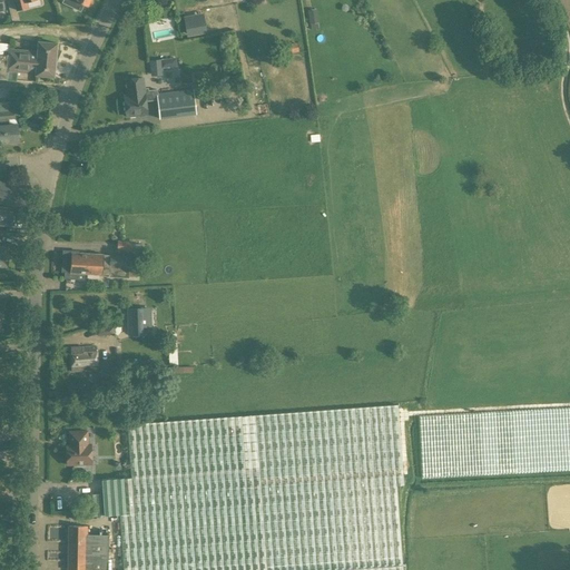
[(32,0),(13,0),(17,10),(27,8),(26,2),(32,0)]
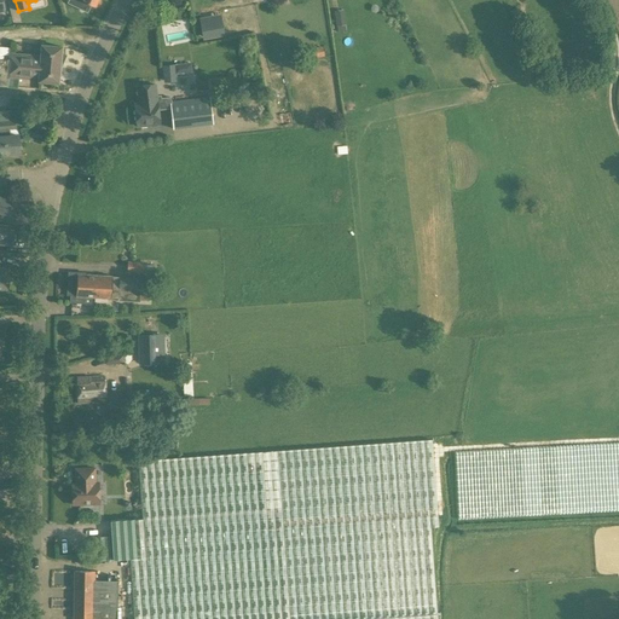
[(97,0),(68,0),(67,4),(87,13),(91,5),(94,7),(97,0)]
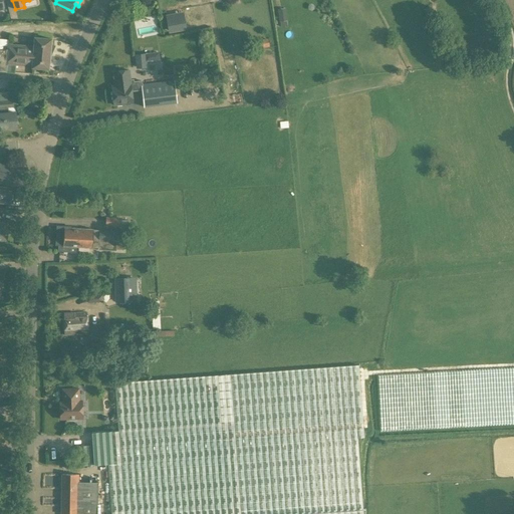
[(429,17),(434,14),(429,6),(424,9),(429,17)]
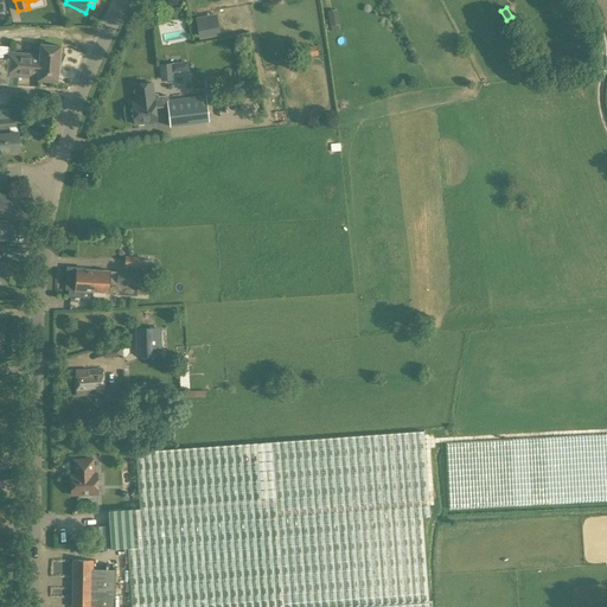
[(327,11),(331,31),(339,29),(336,8),(327,11)]
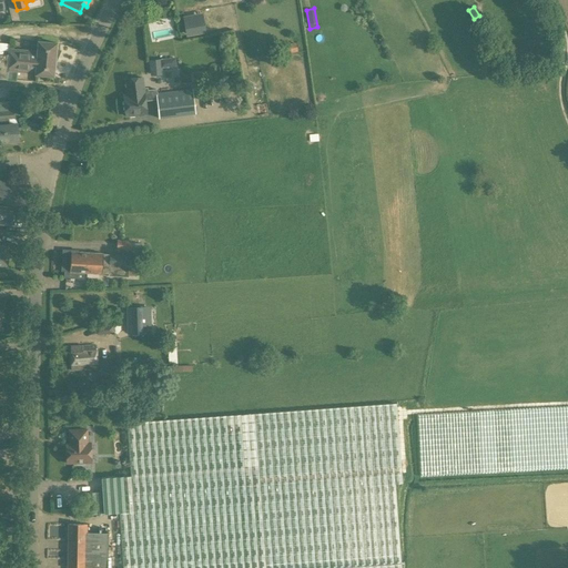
[(186,37),(205,33),(202,13),(182,17),(186,37)]
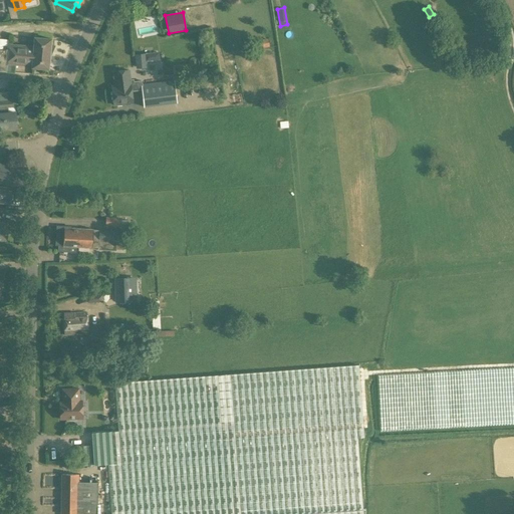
[(0,48),(0,69),(12,71),(13,64),(31,65),(31,67),(47,68),(48,58),(51,51),(49,50),(50,38),(34,37),(33,45),(9,43),(8,49),(0,48)]
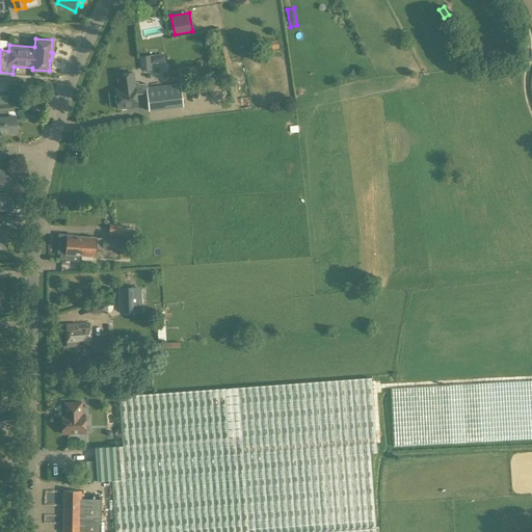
[(266,51),(278,48),(276,40),(265,43),(266,51)]
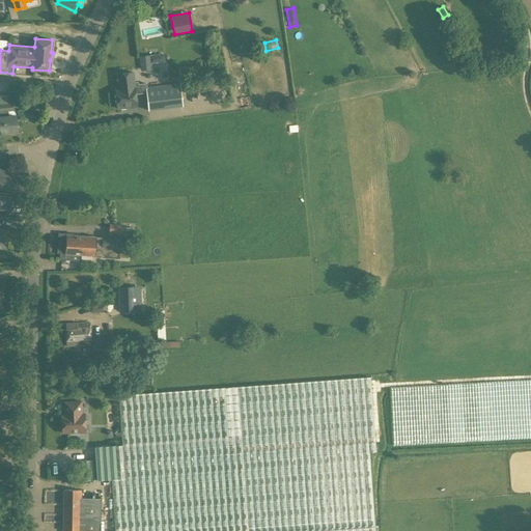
[(151,71),(151,63),(164,62),(164,54),(150,55),(139,56),(140,72),(151,71)]
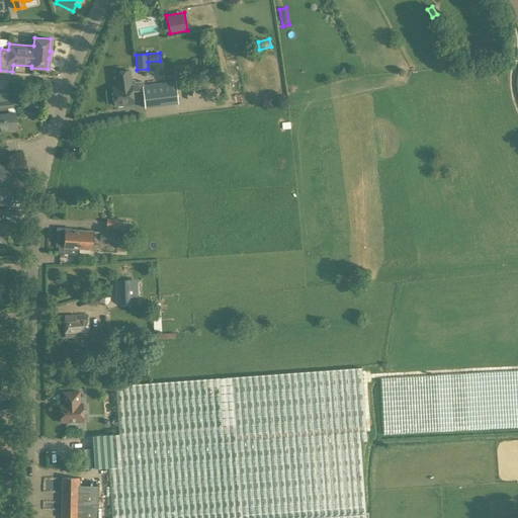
[(143,81),(142,81),(133,82),(131,70),(113,72),(115,85),(111,86),(113,107),(135,104),(133,90),(143,89),(145,108),(178,104),(176,80),(143,84),(143,81)]
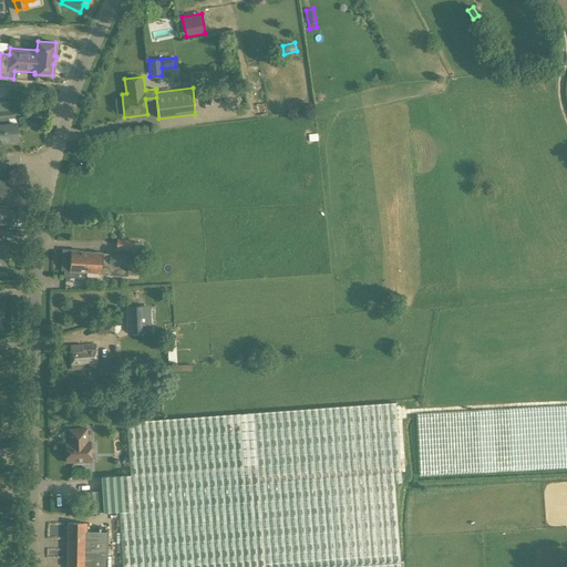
[(0,102),(0,142),(18,141),(16,111),(21,112),(21,102),(8,102),(0,102)]
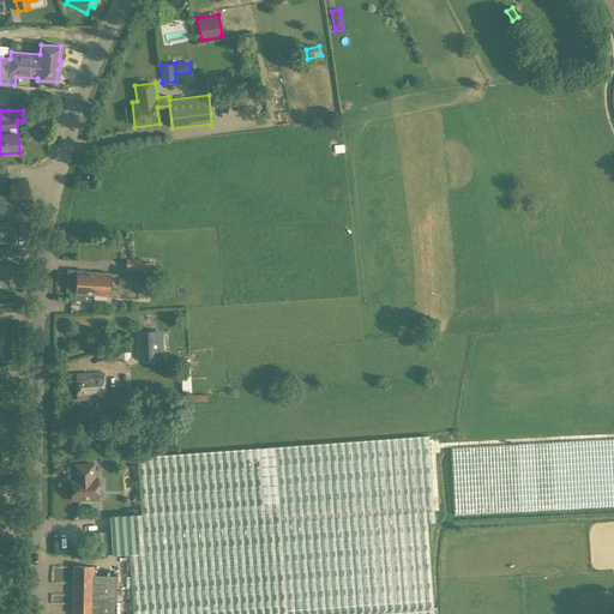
[(13,217),(14,210),(10,210),(11,198),(0,196),(0,211),(4,212),(2,216),(13,217)]
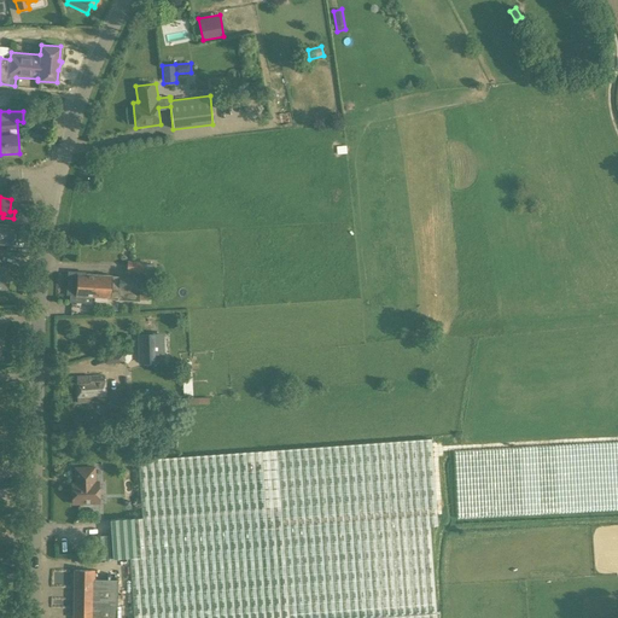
[(12,231),(6,231),(6,227),(0,226),(0,243),(11,245),(11,242),(15,240),(15,235),(12,234),(12,231)]
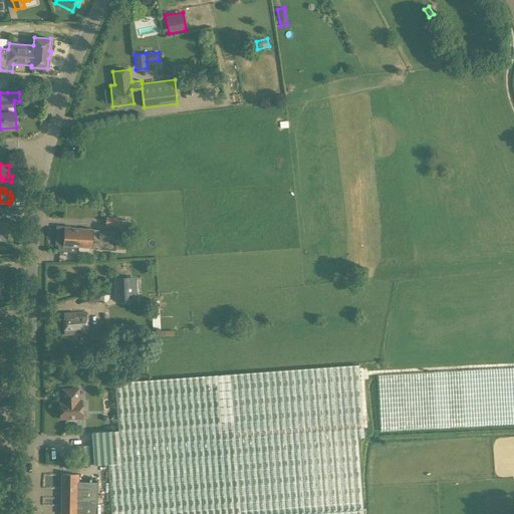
[(105,226),(118,227),(118,226),(126,227),(126,220),(118,220),(118,218),(105,217),(105,226)]
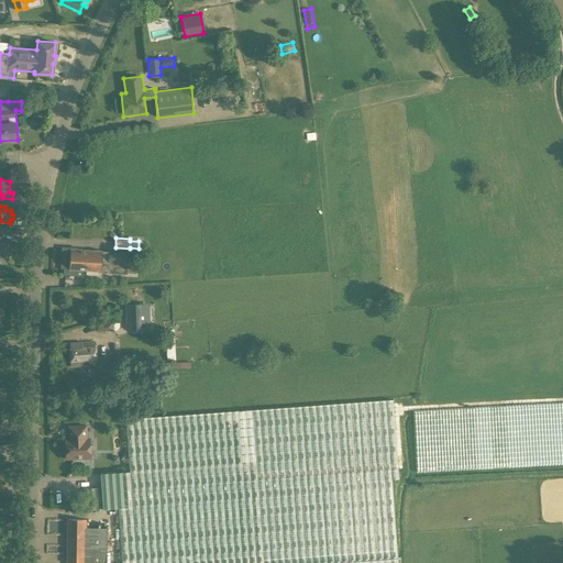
[(84,271),(85,251),(70,250),(65,250),(64,276),(84,277),(84,271)]
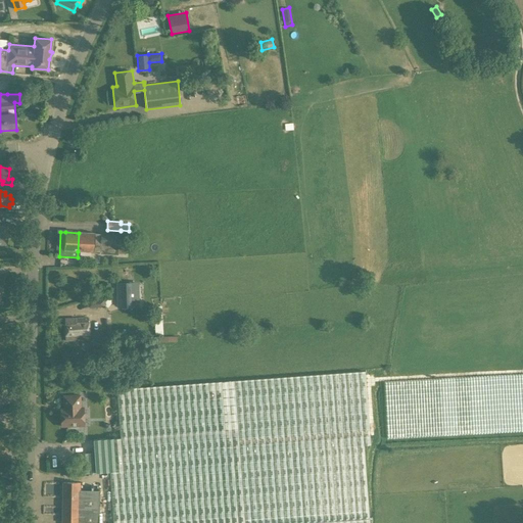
[(126,254),(127,236),(79,233),(78,251),(99,252),(99,254),(117,255),(117,253),(126,254)]
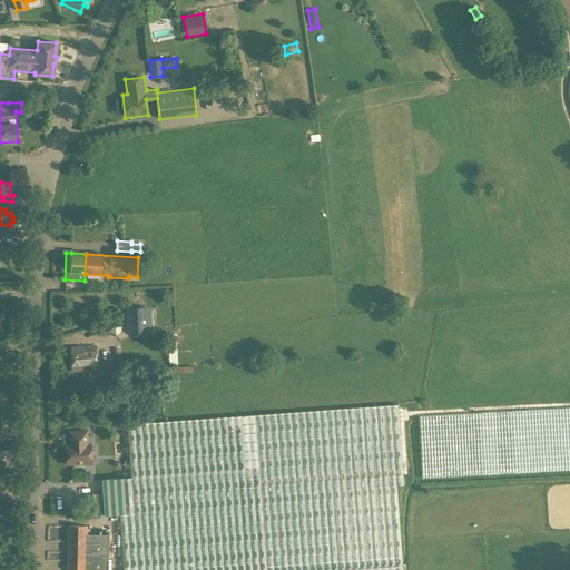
[(129,310),(129,334),(147,334),(147,310),(129,310)]
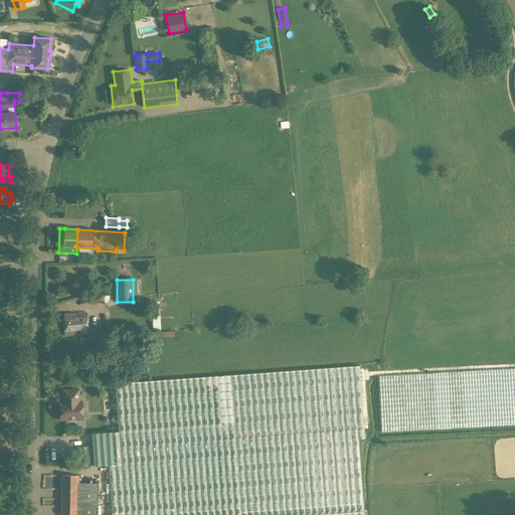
[(88,303),(103,302),(103,294),(88,294),(88,303)]
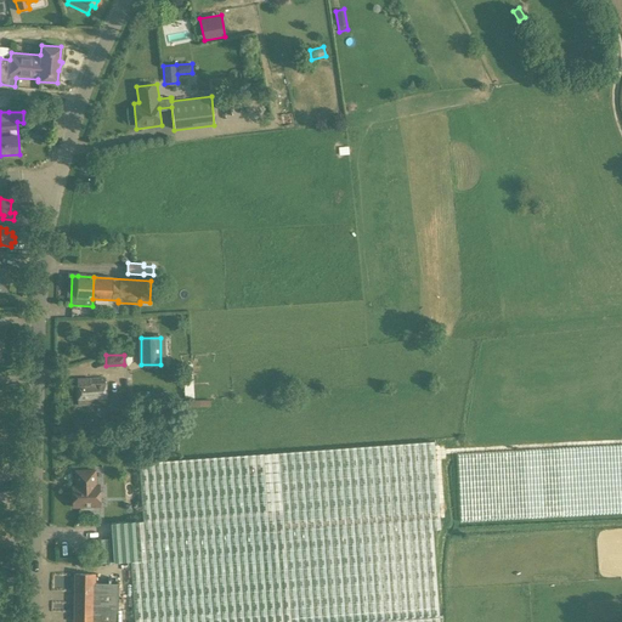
[(78,405),(106,403),(105,378),(77,379),(78,405)]
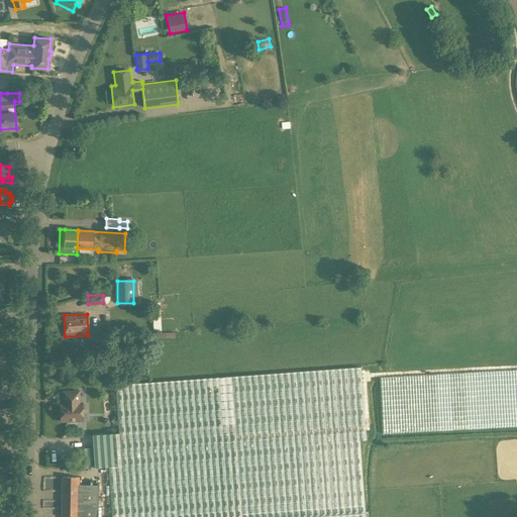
[(153,331),(161,330),(160,317),(152,318),(153,331)]
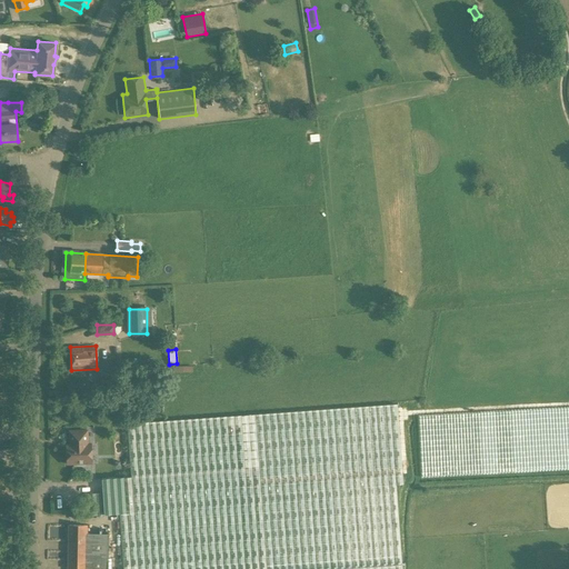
[(193,365),(175,366),(176,379),(195,377),(193,365)]
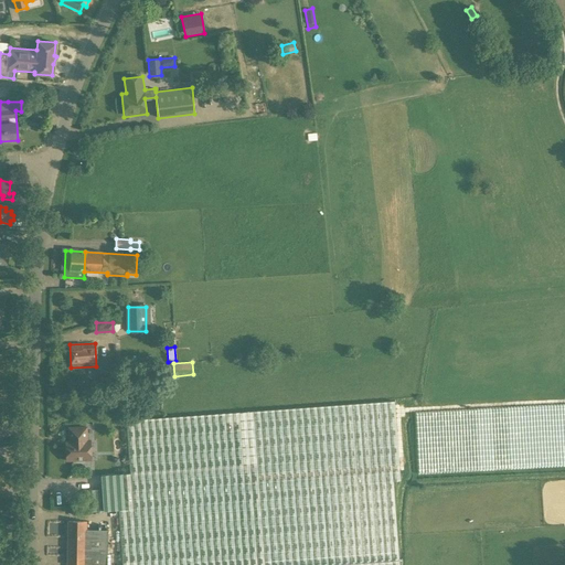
[(114,363),(99,363),(99,382),(114,382),(114,363)]
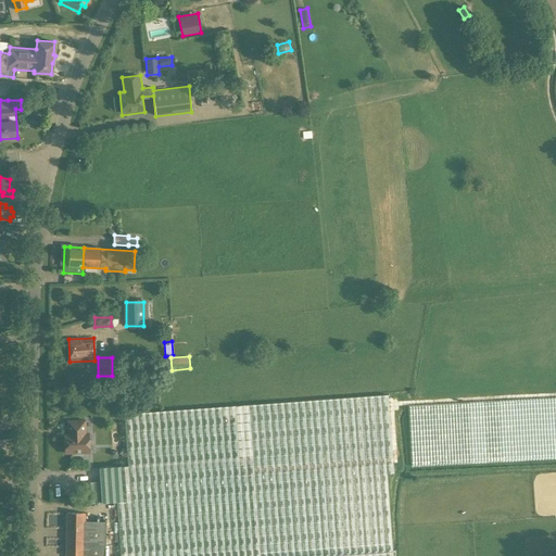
[(135,361),(123,362),(124,381),(136,381),(135,361)]
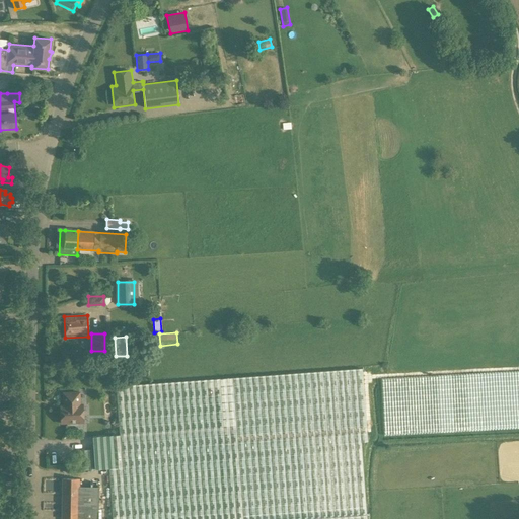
[(365,518),(365,516),(360,443),(367,443),(362,369),(116,385),(119,434),(92,436),(93,449),(80,450),(81,469),(107,468),(110,518),(365,518)]
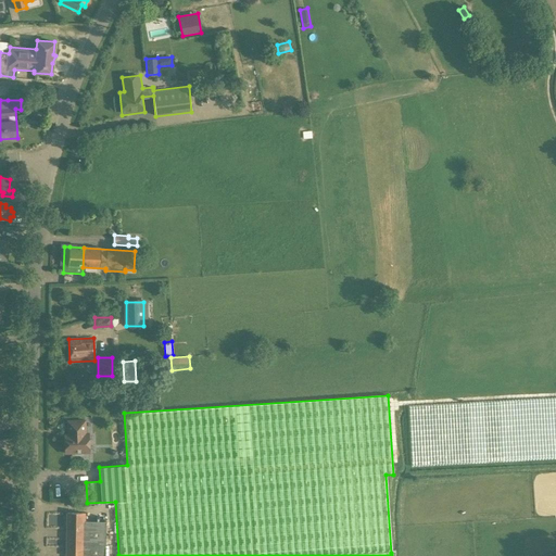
[(81,453),(89,453),(88,433),(85,433),(85,420),(66,421),(67,434),(64,434),(64,453),(75,453),(75,455),(81,454),(81,453)]
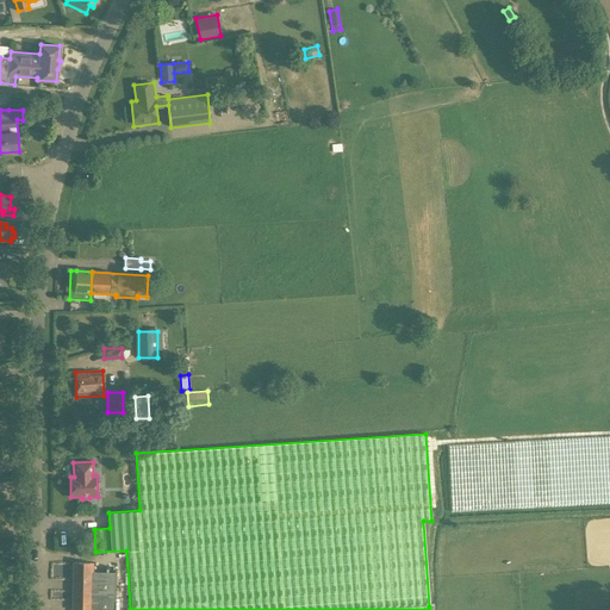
[(114,609),(116,572),(93,572),(93,562),(73,562),(72,609),(114,609)]
